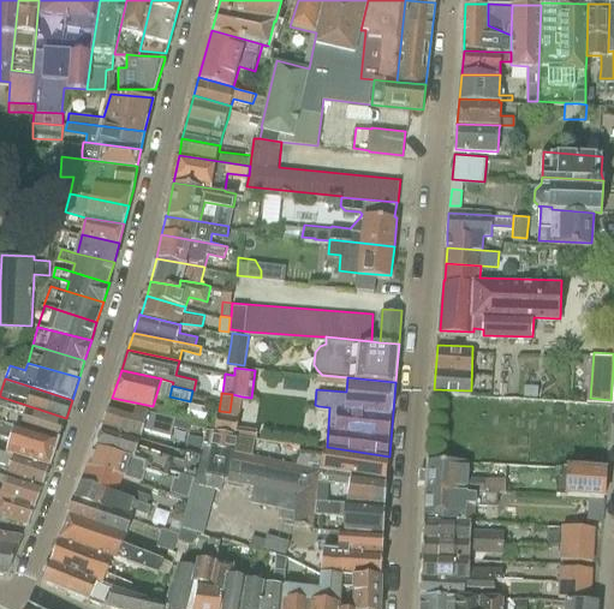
[(0,419),(59,439),(66,418),(0,396),(0,419)]
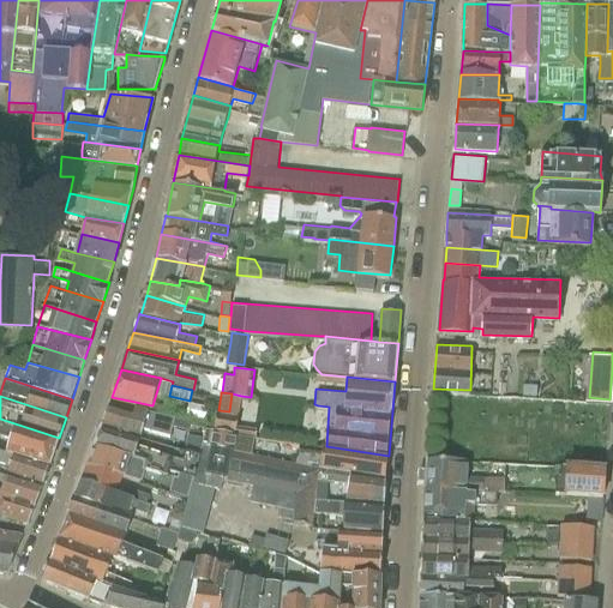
[(109,405),(102,427),(142,438),(144,426),(172,433),(175,416),(148,409),(148,410),(136,407),(133,411),(121,408),(121,407),(112,404),(112,405),(110,405),(110,404),(109,405)]
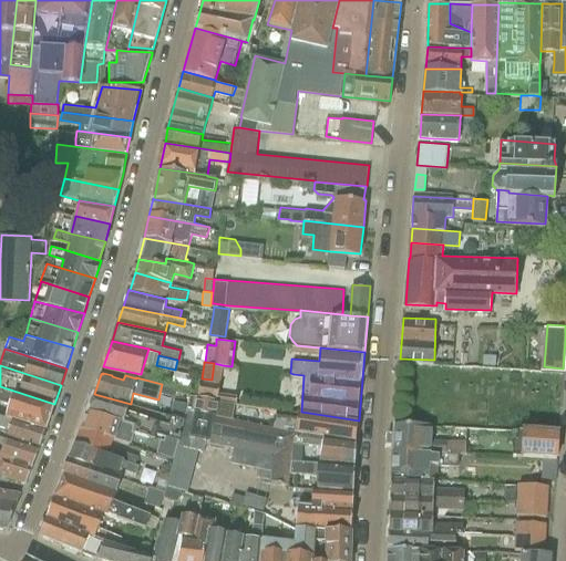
[(195,409),(192,422),(214,424),(216,414),(218,400),(219,391),(220,381),(202,378),(201,377),(197,394),(193,394),(189,408),(195,409)]
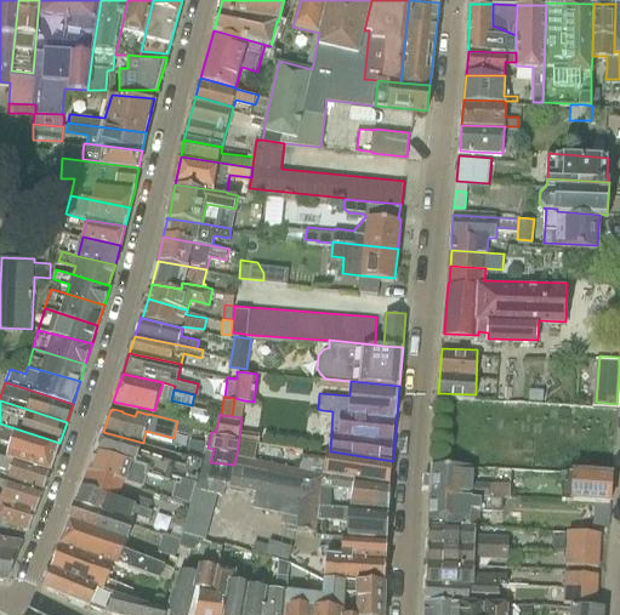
[(7,453),(7,455),(7,456),(51,468),(60,443),(0,423),(0,436),(12,439),(7,453)]
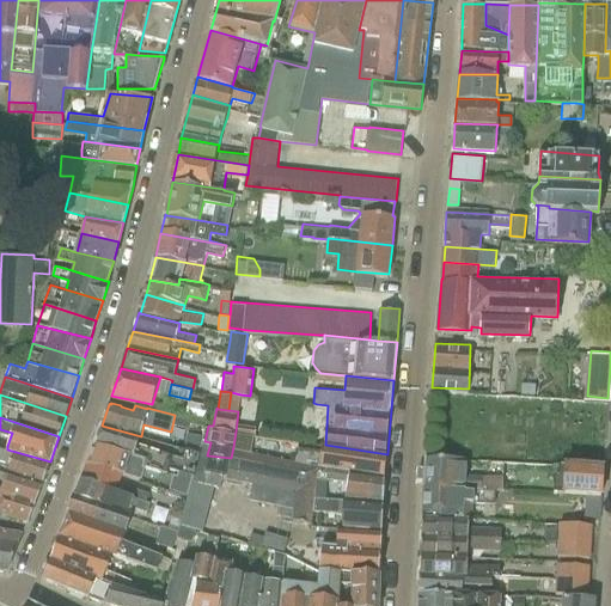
[(237,422),(236,432),(252,434),(255,434),(256,424),(237,422)]
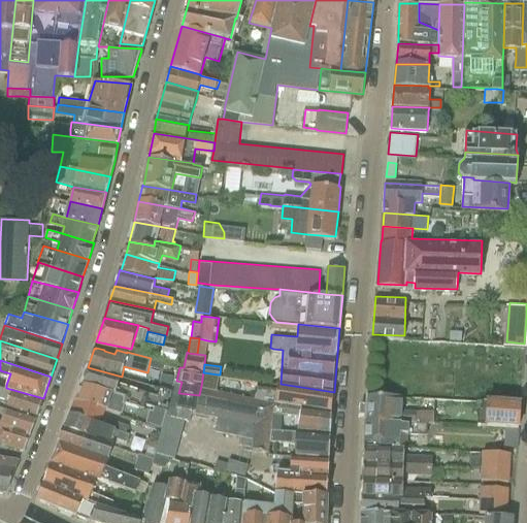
[(88,367),(81,383),(127,395),(125,400),(130,402),(145,406),(146,402),(150,392),(120,384),(122,377),(88,367)]
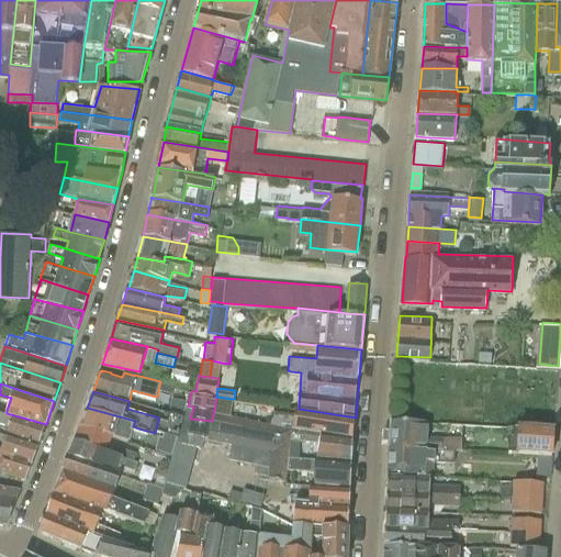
[(172,393),(168,410),(170,411),(183,415),(188,399),(172,393)]
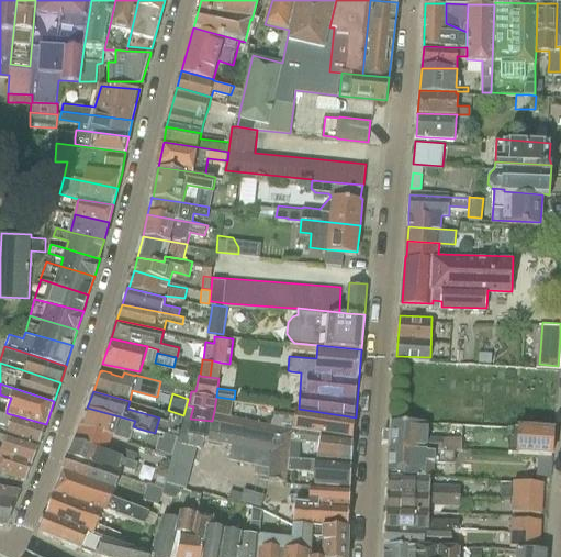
[(87,408),(80,423),(114,433),(130,437),(131,434),(133,426),(135,421),(87,408)]
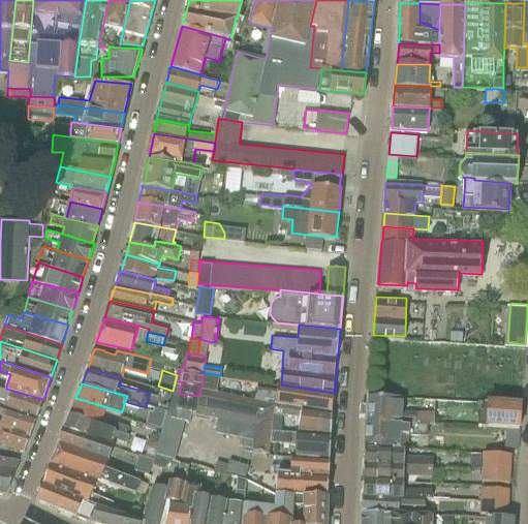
[(257,388),(255,397),(278,401),(334,409),(335,393),(281,384),(280,391),(257,388)]
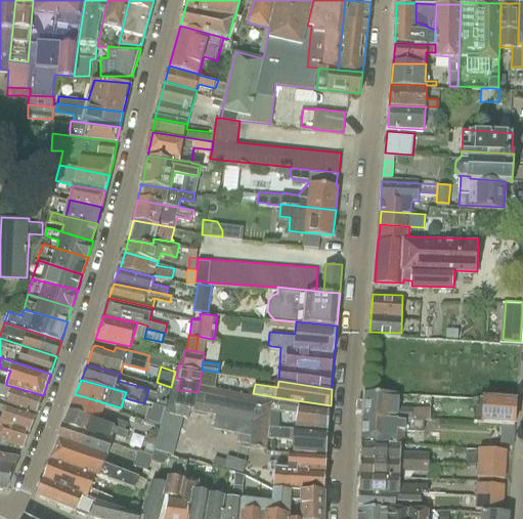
[(0,391),(8,394),(5,402),(37,413),(38,412),(43,395),(6,385),(6,384),(0,382),(0,391)]
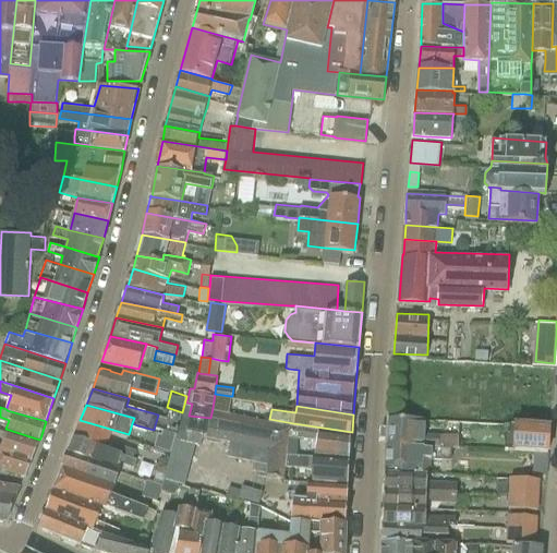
[(158,415),(155,425),(162,428),(176,431),(177,431),(182,412),(169,408),(166,418),(158,415)]
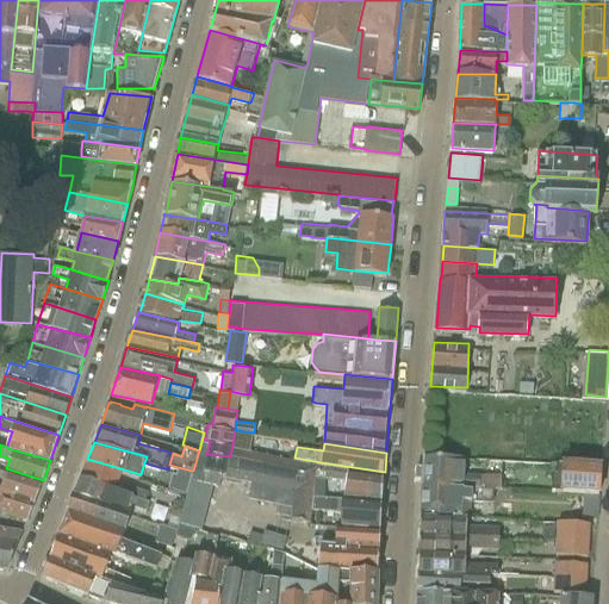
[(230,456),(228,475),(296,490),(319,492),(322,477),(319,475),(321,462),(294,458),(249,449),(232,446),(230,456)]
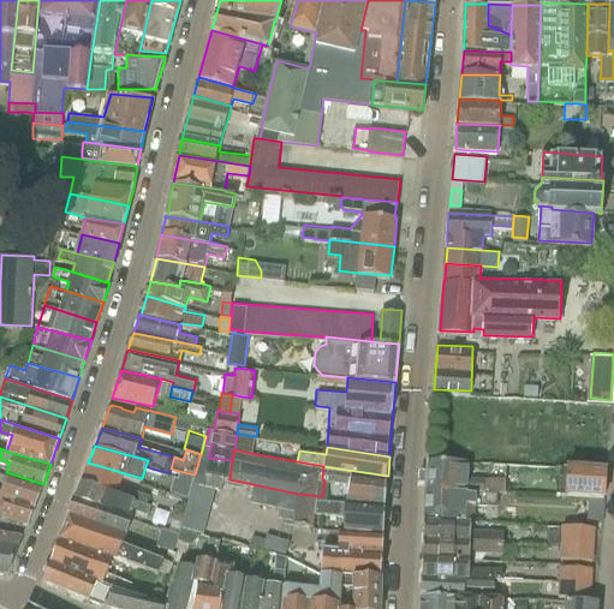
[(206,473),(230,479),(232,460),(208,458),(206,473)]
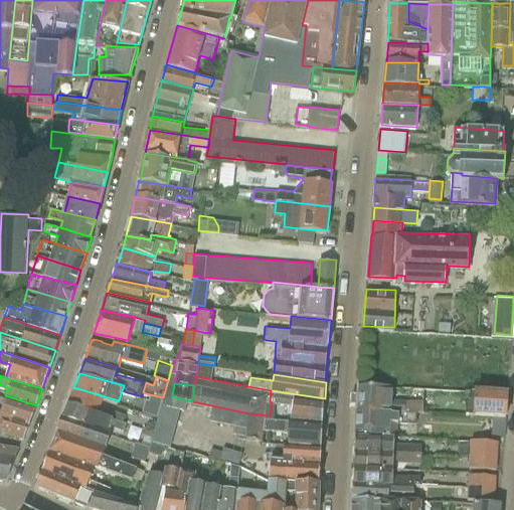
[(359,383),(358,407),(405,409),(405,399),(393,399),(393,385),(359,383)]
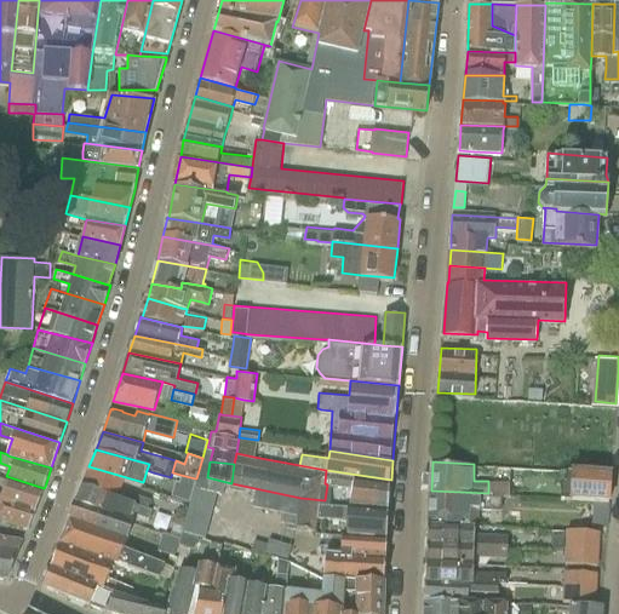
[(82,483),(148,506),(152,497),(131,489),(131,491),(124,488),(126,477),(89,466),(82,483)]
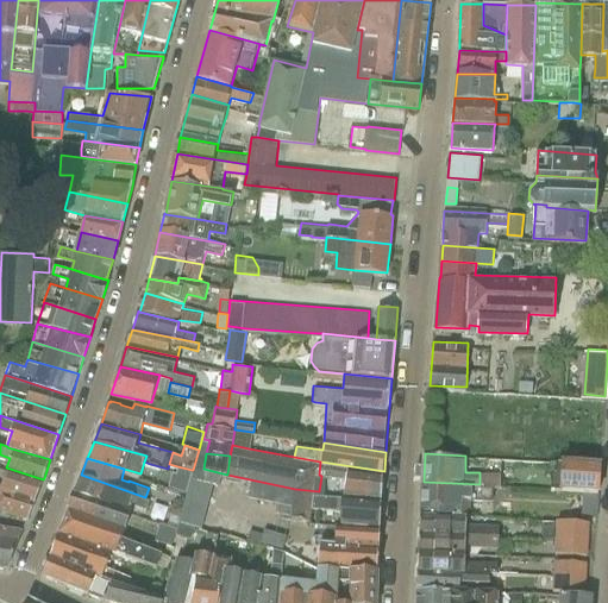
[(551,488),(562,489),(562,490),(587,491),(599,491),(600,491),(601,462),(563,460),(563,471),(552,471),(551,488)]
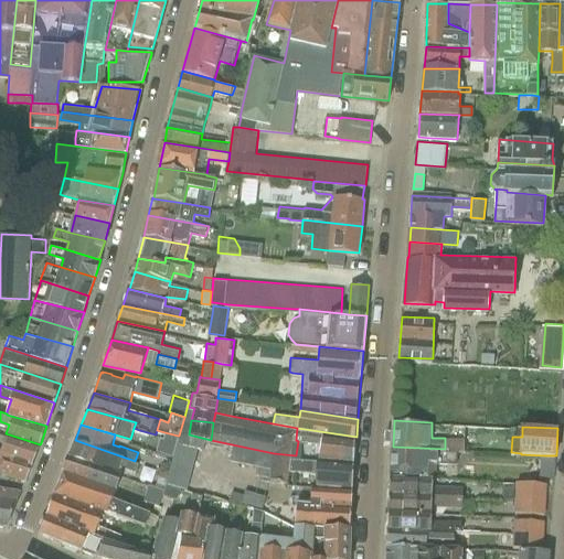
[(298,441),(296,455),(302,457),(305,441),(320,443),(318,459),(354,462),(355,440),(357,437),(297,428),(296,440),(298,441)]
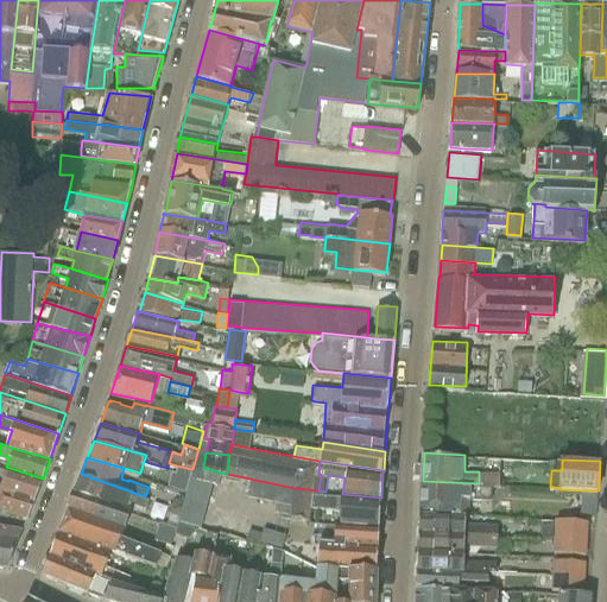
[(0,481),(0,563),(8,565),(24,528),(0,523),(0,506),(29,515),(43,479),(6,467),(0,482),(0,481)]
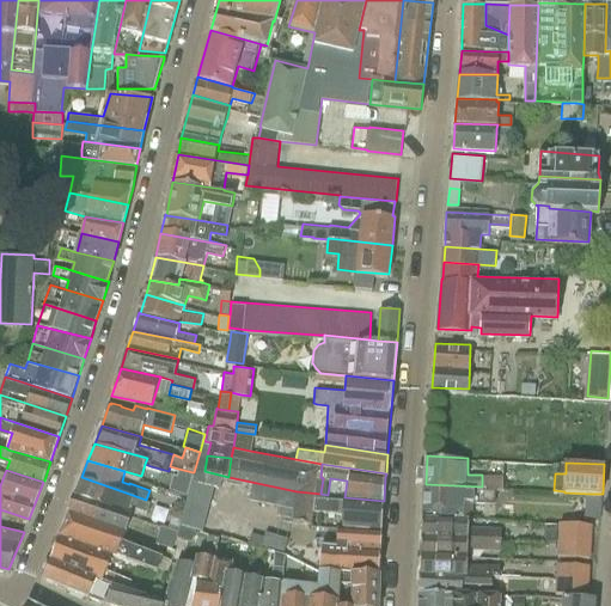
[(175,488),(188,491),(208,497),(212,481),(194,472),(193,472),(191,476),(179,472),(175,488)]
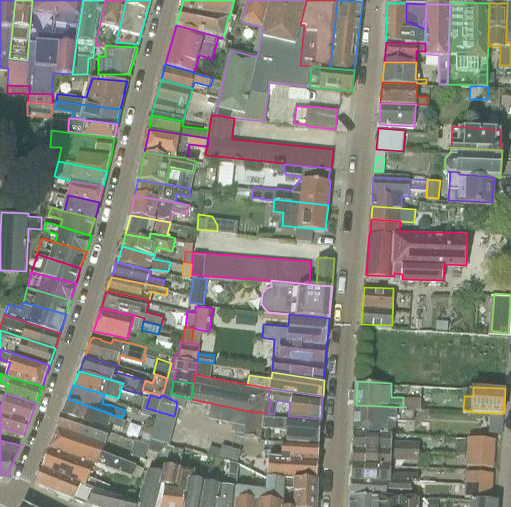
[(63,412),(111,428),(113,423),(124,427),(127,420),(122,418),(68,399),(63,412)]
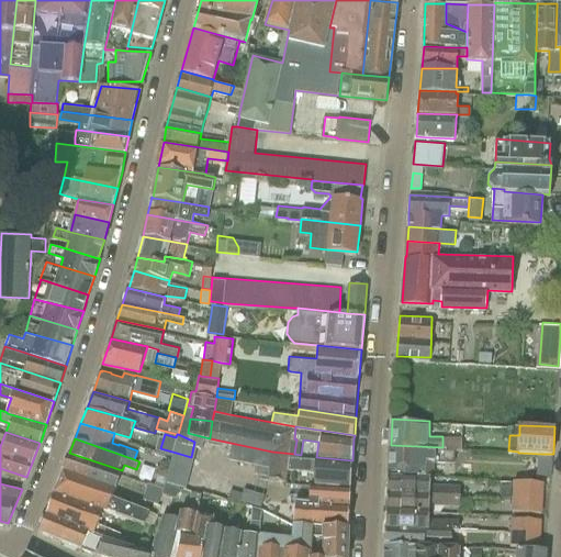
[(391,445),(389,472),(427,475),(427,460),(455,461),(456,448),(442,447),(391,445)]
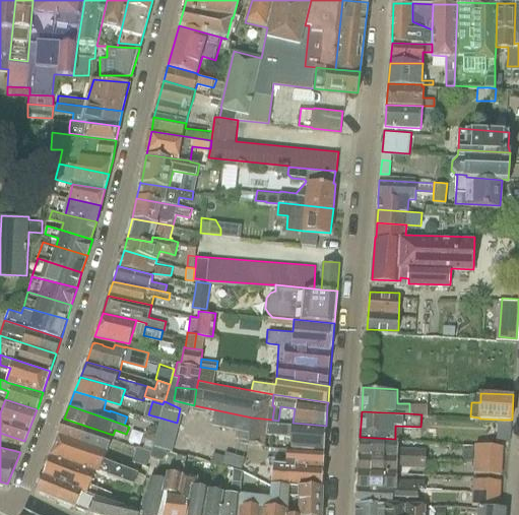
[(159,417),(155,435),(172,441),(177,423),(159,417)]
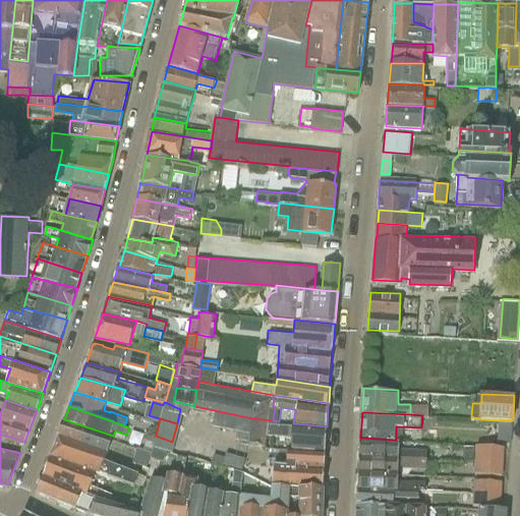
[(268,435),(278,436),(293,437),(292,448),(326,451),(327,426),(293,423),(279,423),(279,421),(273,420),(252,418),(249,442),(267,444),(268,435)]
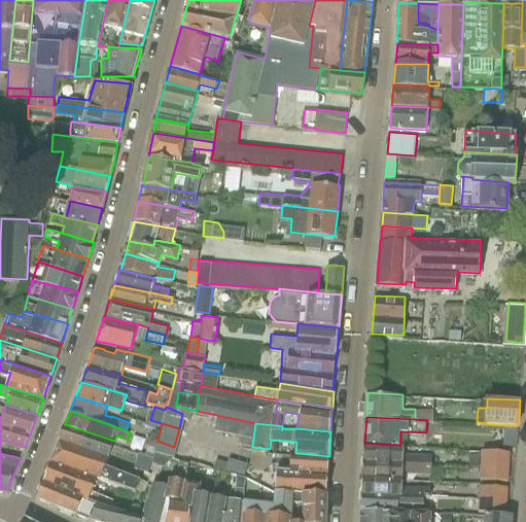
[(60,439),(109,456),(114,441),(65,424),(60,439)]
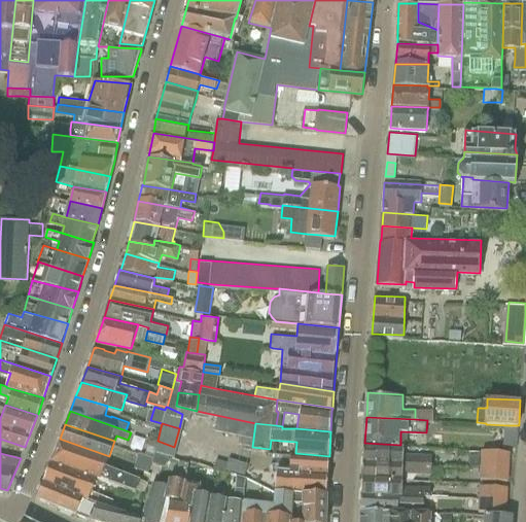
[(507,425),(506,443),(518,444),(518,425),(507,425)]
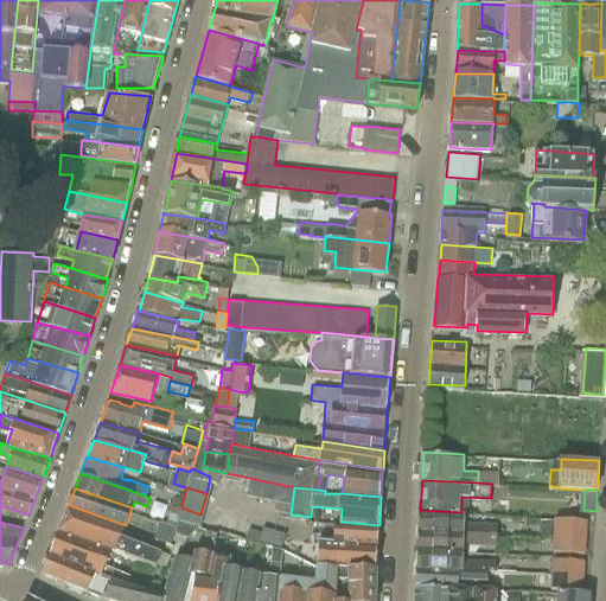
[(198,523),(201,515),(182,507),(172,504),(166,522),(176,524),(179,516),(195,522),(198,523)]
